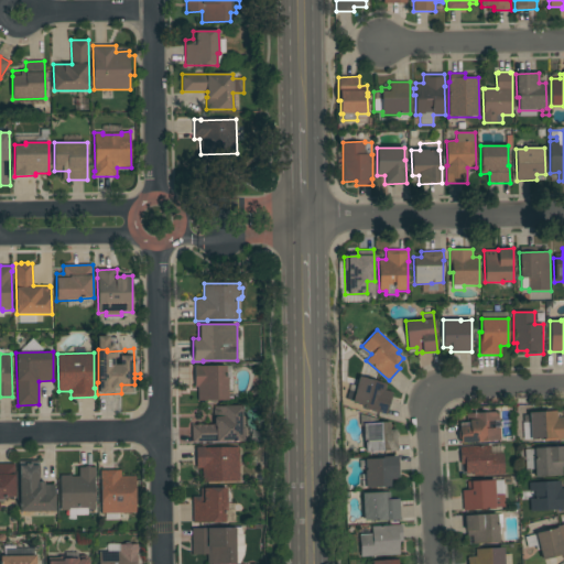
[(197,387),(195,387),(194,366),(226,366),(226,377),(228,377),(228,400),(197,400),(197,387)]
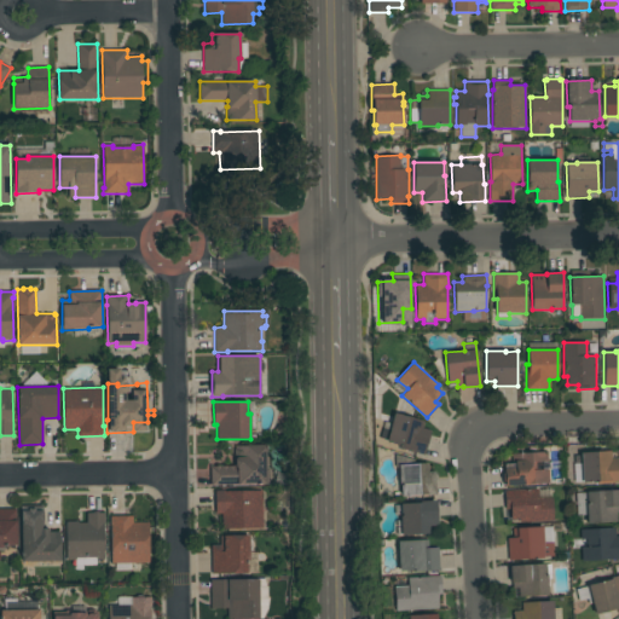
[(400,445),(386,441),(387,440),(381,438),(383,428),(389,431),(394,412),(424,421),(422,428),(431,431),(424,455),(400,449),(400,445)]
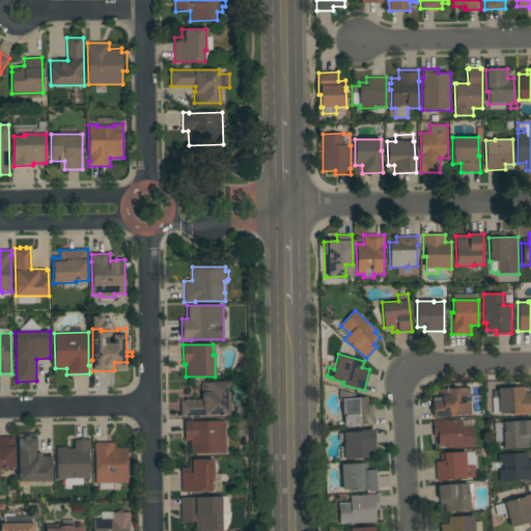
[(180,400),(200,399),(200,385),(202,385),(202,383),(227,382),(228,390),(231,390),(231,401),(233,401),(234,415),(180,416),(180,400)]
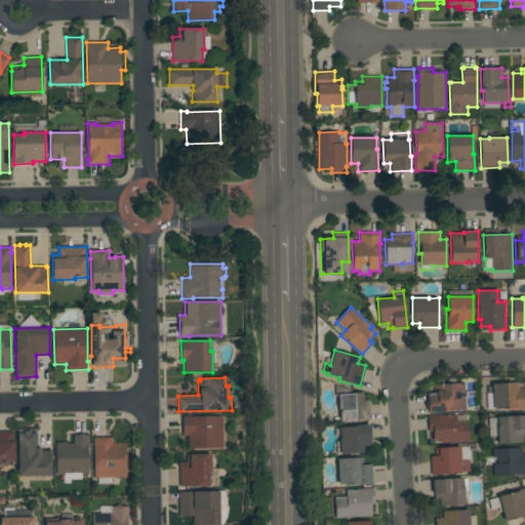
[(506,382),(505,379),(512,378),(512,382),(518,381),(519,390),(524,389),(524,409),(507,411),(507,408),(494,409),(492,384),(506,382)]
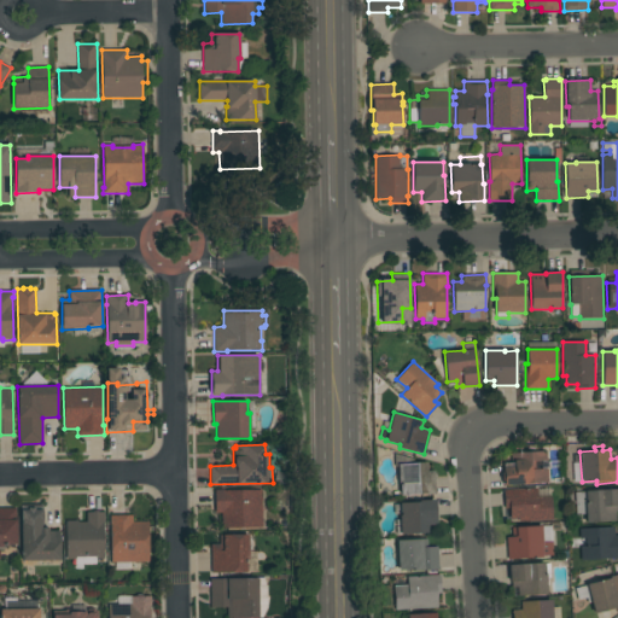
[(546,452),(547,461),(540,461),(541,468),(547,468),(548,482),(523,483),(523,484),(503,485),(503,481),(502,481),(502,473),(503,473),(503,468),(514,467),(514,462),(511,462),(511,453),(546,452)]
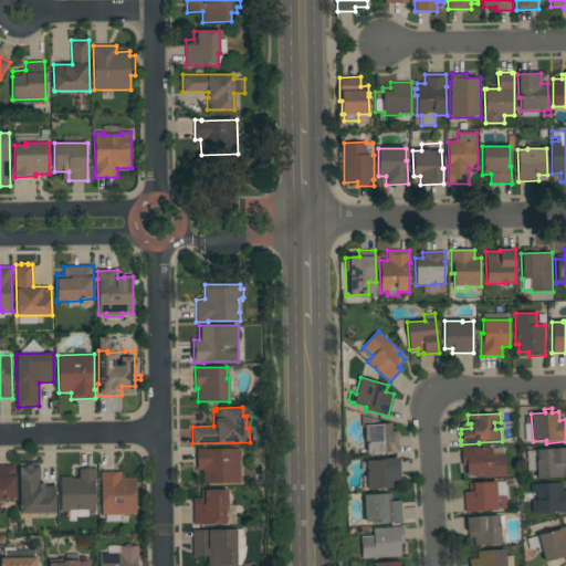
[(367,453),(366,442),(365,442),(364,425),(391,423),(392,431),(398,431),(399,452),(367,453)]
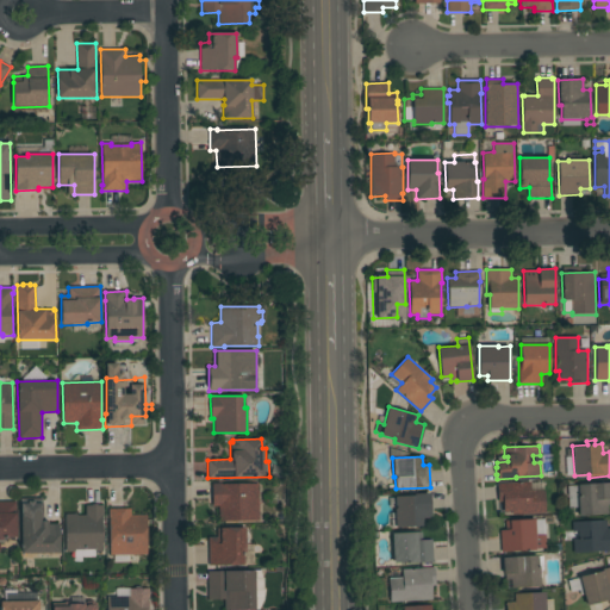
[(530,481),(530,484),(542,483),(543,490),(545,489),(546,514),(512,515),(512,511),(503,512),(503,502),(498,502),(497,484),(530,481)]
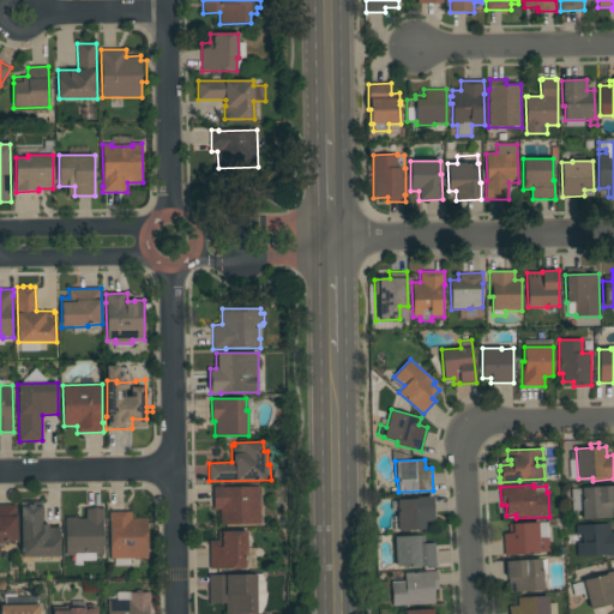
[(259,486),(260,524),(221,524),(220,510),(214,510),(214,487),(259,486)]
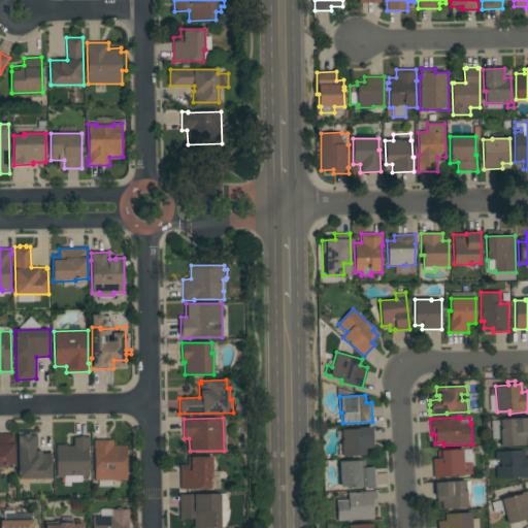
[(527,436),(526,437),(526,444),(500,447),(500,438),(492,439),(491,421),(500,421),(500,419),(527,418),(527,436)]
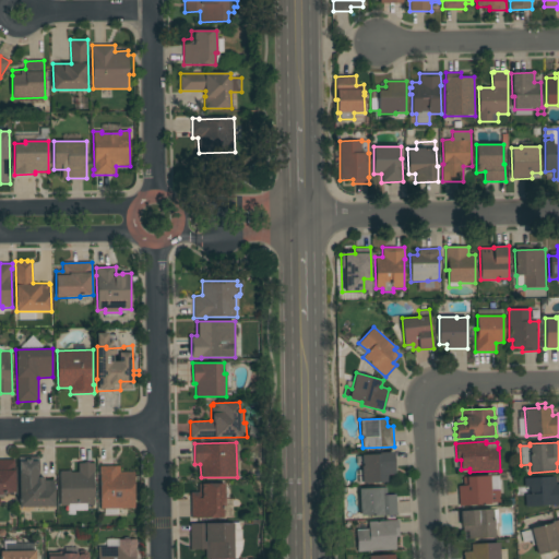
[(361,466),(363,466),(361,455),(380,454),(380,453),(394,452),(395,475),(388,475),(389,483),(363,484),(361,466)]
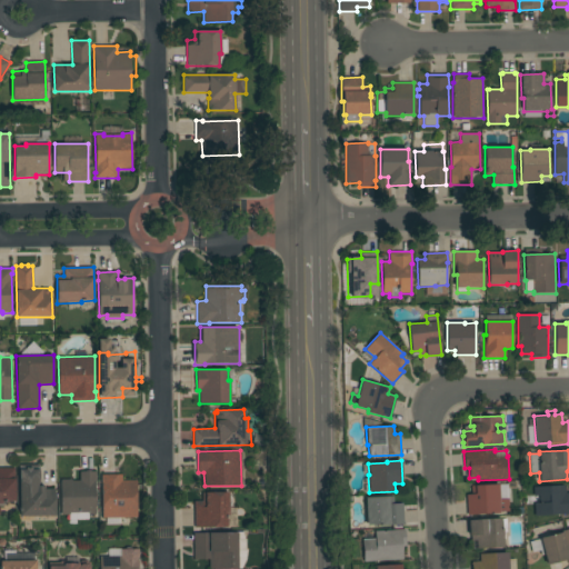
[(20,501),(19,501),(19,466),(36,465),(37,489),(55,489),(55,499),(56,499),(56,516),(20,516),(20,501)]
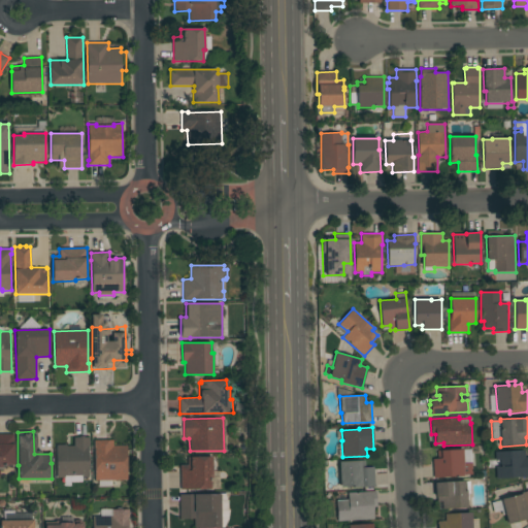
[(0,434),(13,434),(13,443),(14,443),(14,465),(2,465),(2,467),(0,467),(0,434)]
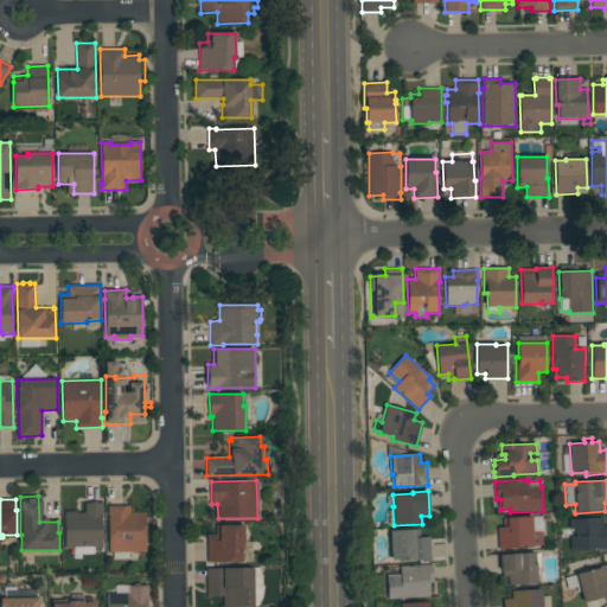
[(77,511),(77,513),(85,512),(84,503),(91,503),(91,502),(96,502),(96,503),(102,503),(102,515),(102,549),(93,549),(93,547),(74,548),(74,549),(65,549),(65,511),(77,511)]
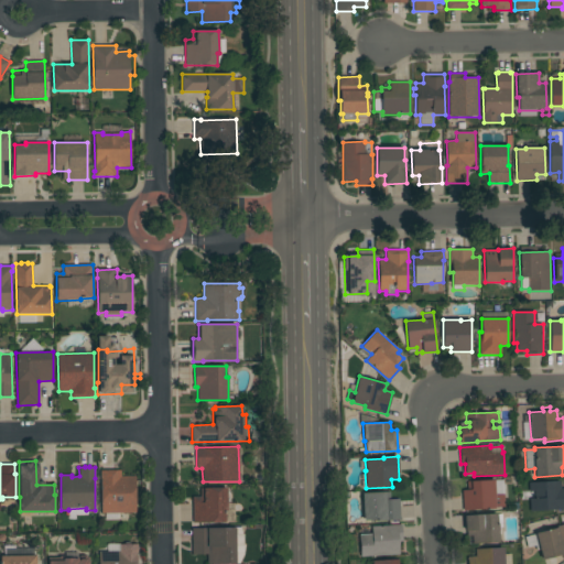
[(120,470),(121,477),(136,476),(136,512),(101,513),(100,470),(120,470)]
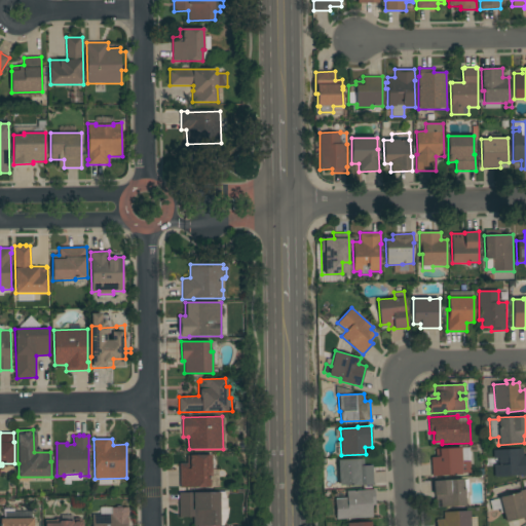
[(436,456),(436,449),(461,447),(462,461),(471,460),(471,473),(462,474),(433,476),(430,457),(436,456)]
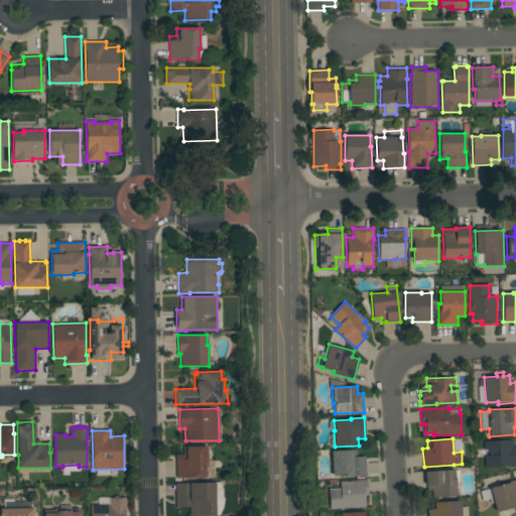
[(513,439),(513,446),(515,446),(515,467),(512,467),(512,466),(485,468),(484,441),(513,439)]
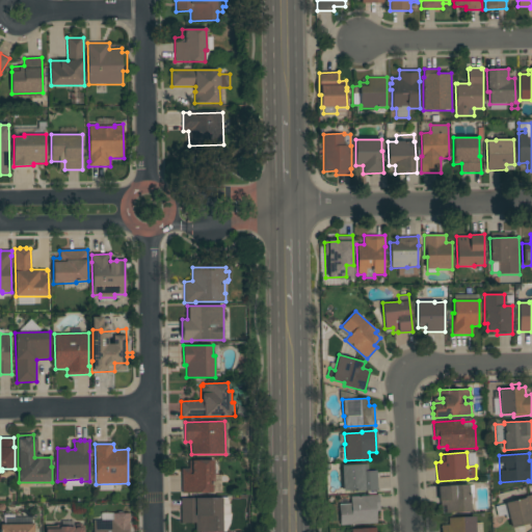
[(182,469),(189,469),(189,460),(213,459),(214,481),(212,481),(212,493),(182,494),(182,469)]
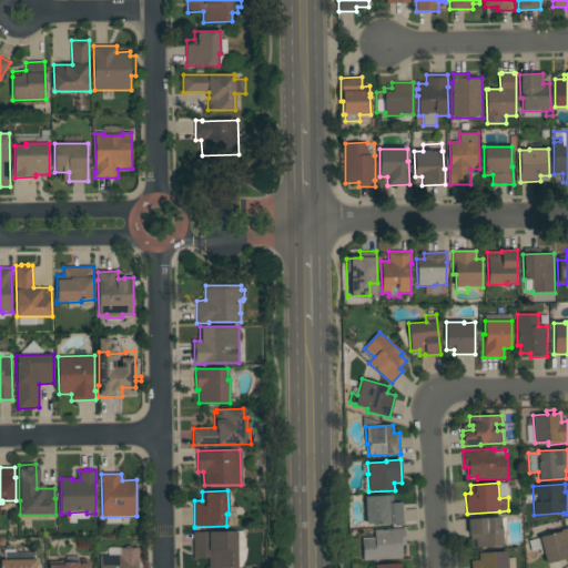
[(387,495),(387,496),(393,496),(393,503),(402,503),(404,524),(388,525),(379,526),(379,523),(366,524),(365,497),(387,495)]
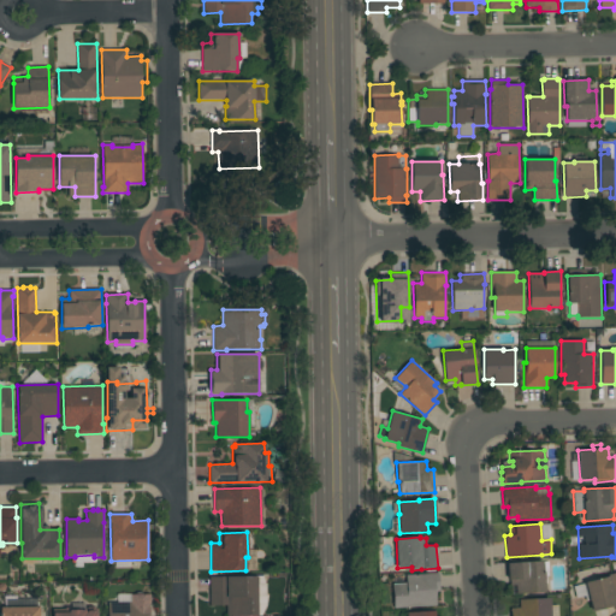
[(543,561),(543,562),(549,562),(549,575),(548,576),(548,584),(545,584),(546,592),(516,594),(516,585),(510,585),(510,579),(508,580),(508,563),(543,561)]
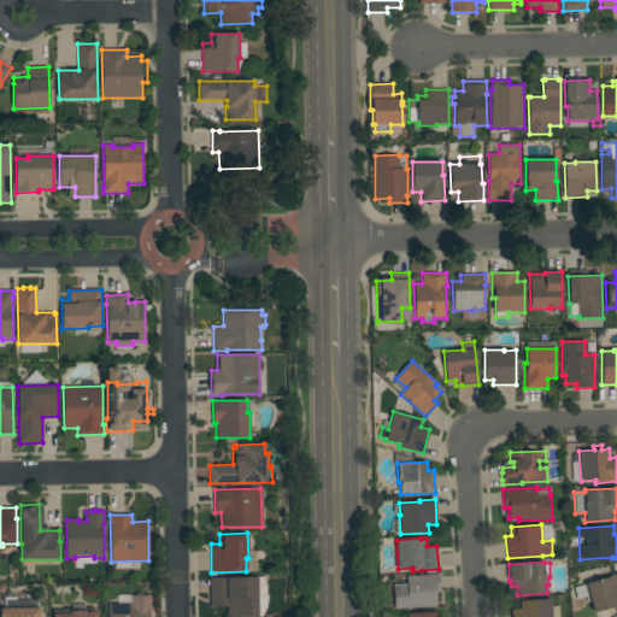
[(616,606),(593,612),(591,601),(587,603),(586,597),(577,599),(574,588),(586,585),(586,583),(610,577),(610,575),(616,573),(616,606)]
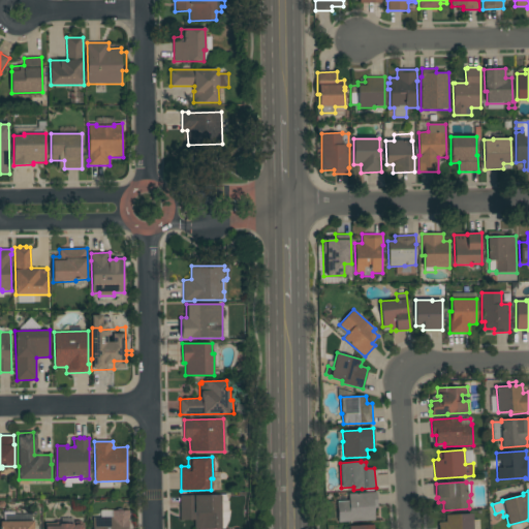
[(377,507),(374,508),(374,520),(338,522),(337,494),(376,492),(377,507)]
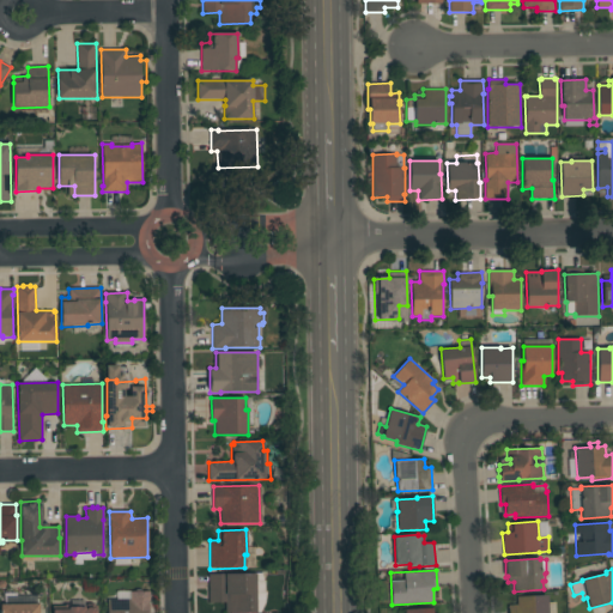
[(263,581),(265,581),(266,593),(256,593),(256,612),(225,612),(225,602),(208,602),(208,575),(262,574),(263,581)]
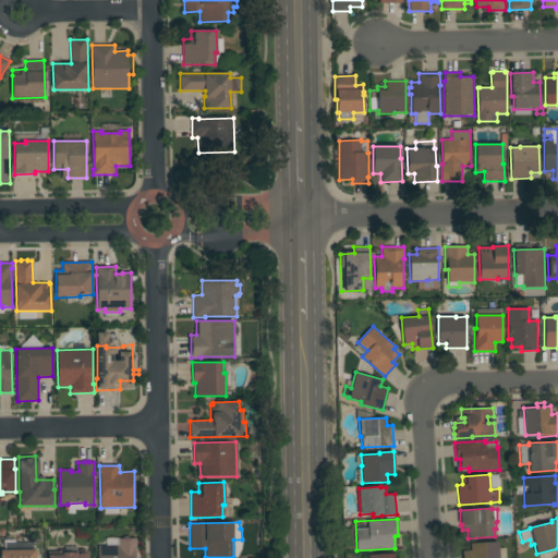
[(498,542),(498,557),(463,557),(463,550),(471,550),(471,543),(498,542)]
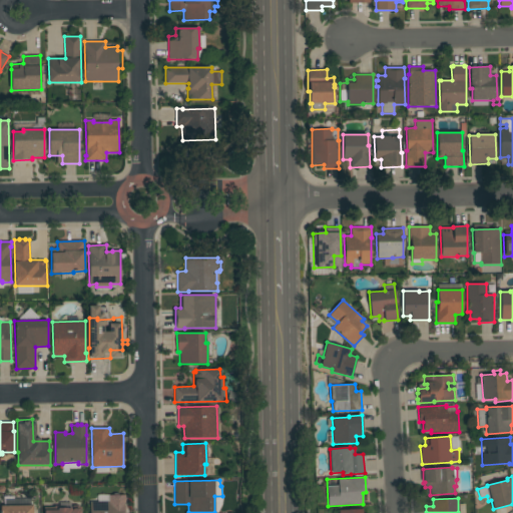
[(121,501),(121,512),(90,512),(90,502),(121,501)]
